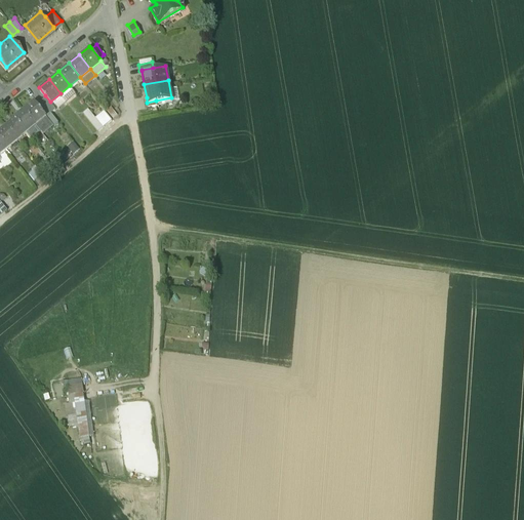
[(70,85),(61,93),(66,100),(76,91),(70,85)]
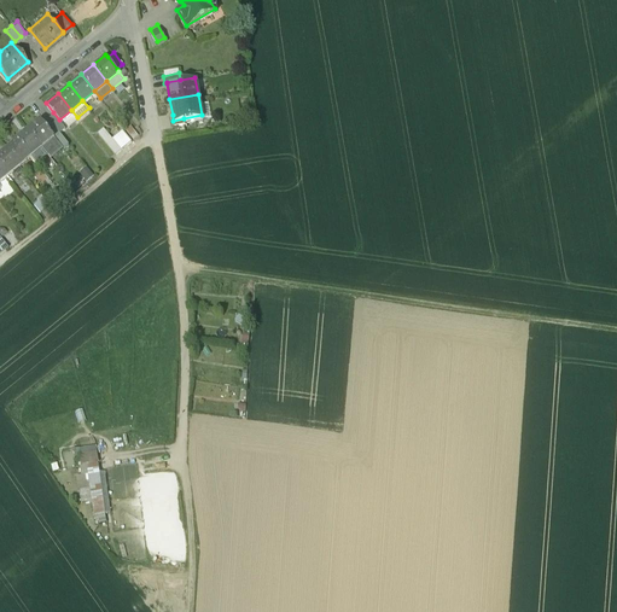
[(47,116),(58,129),(63,124),(59,120),(53,112),(47,116)]
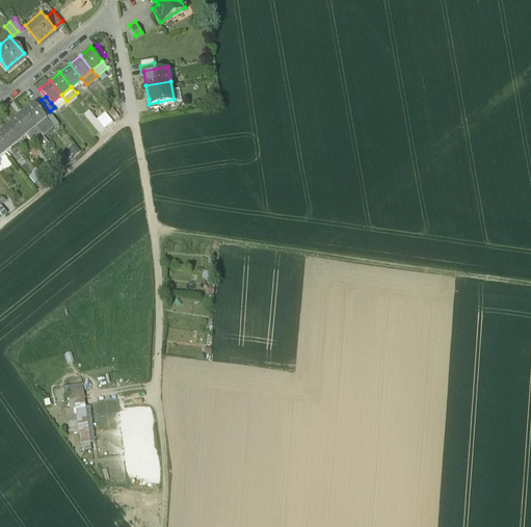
[(36,104),(45,115),(50,111),(41,100),(36,104)]
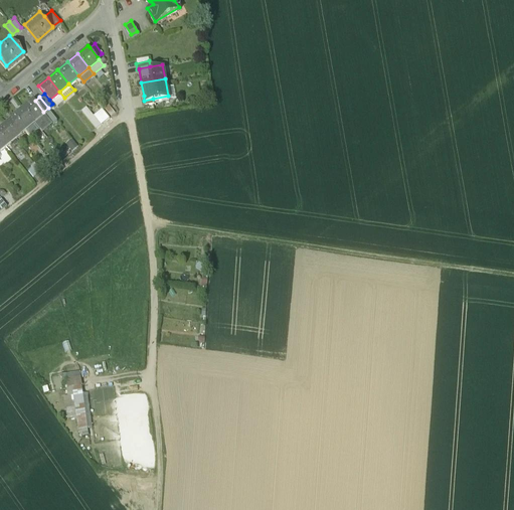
[(35,101),(33,99),(23,107),(34,119),(43,112),(35,101)]
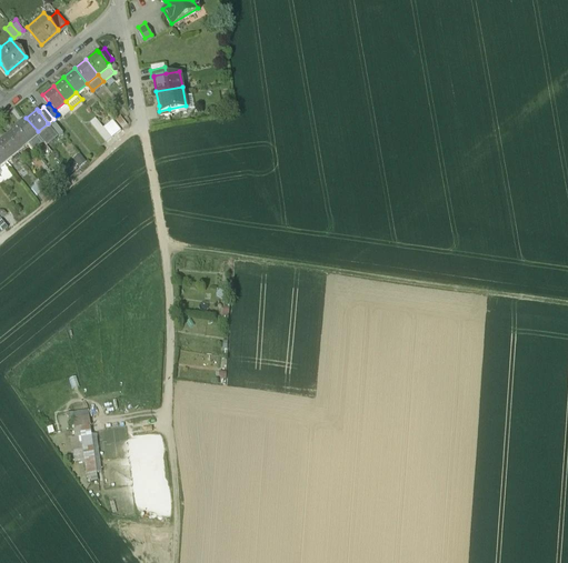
[(115,116),(122,124),(127,121),(119,112),(115,116)]
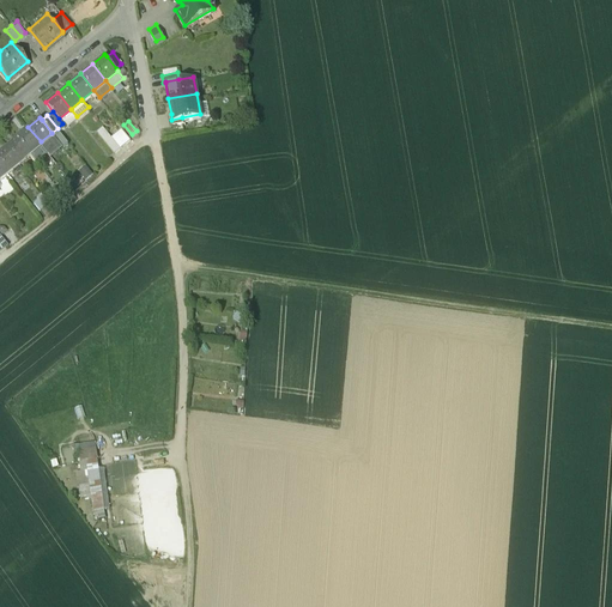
[(114,149),(119,144),(110,134),(102,123),(96,127),(114,149)]
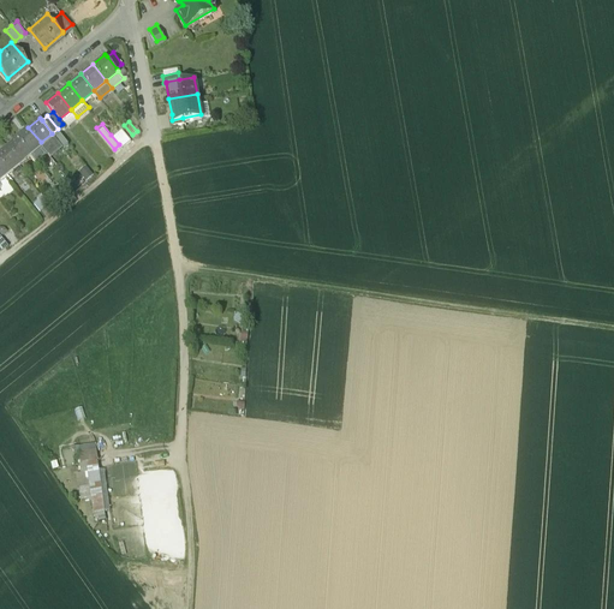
[(111,135),(119,144),(130,137),(120,126),(111,135)]
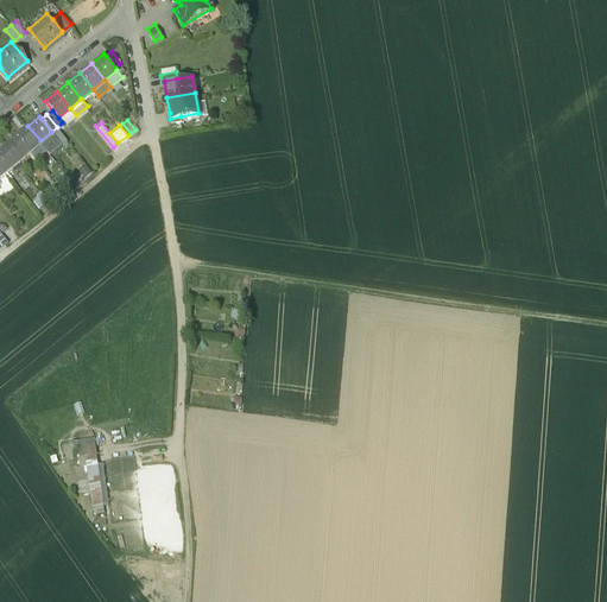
[(29,150),(40,140),(27,126),(16,134),(29,150)]
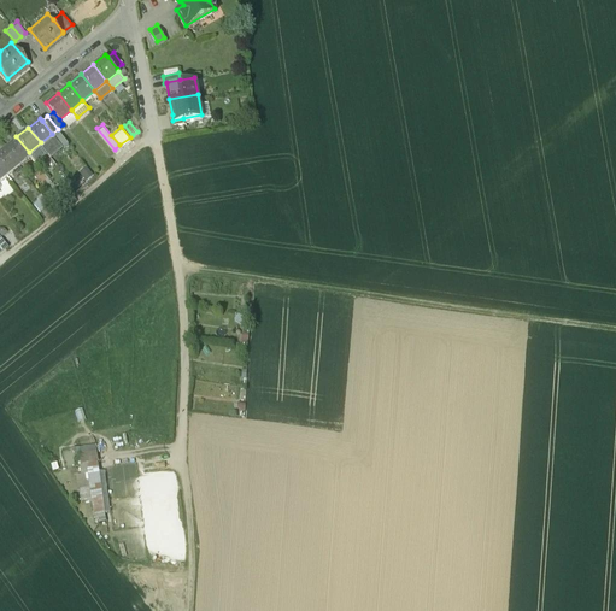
[(58,129),(52,134),(64,147),(69,142),(58,129)]
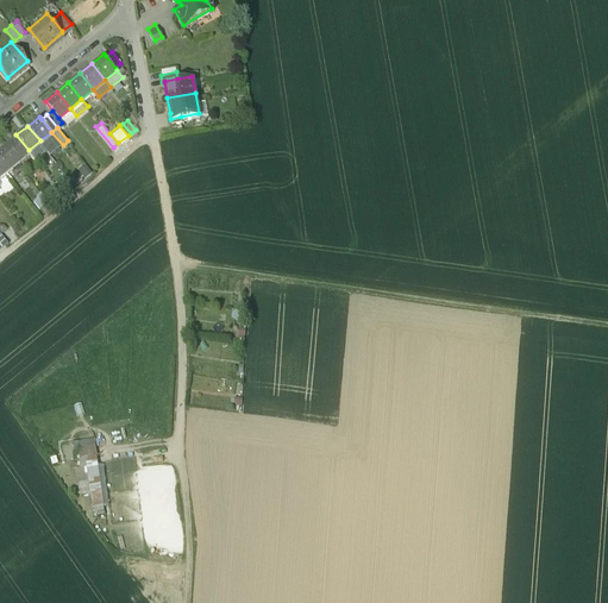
[(41,140),(46,149),(51,155),(63,145),(51,132),(41,140)]
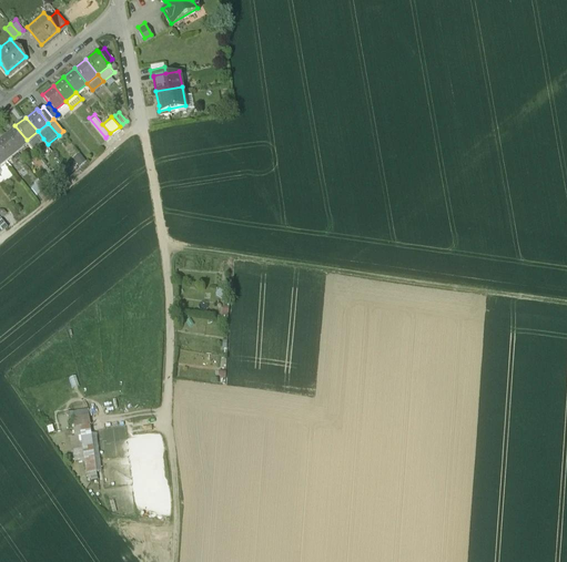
[(16,149),(27,140),(14,125),(4,134),(16,149)]
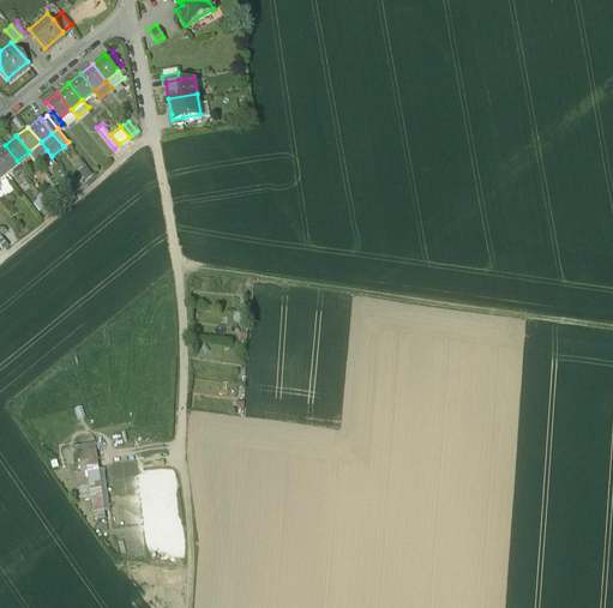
[(41,142),(29,151),(36,161),(42,156),(41,154),(44,151),(47,150),(41,142)]
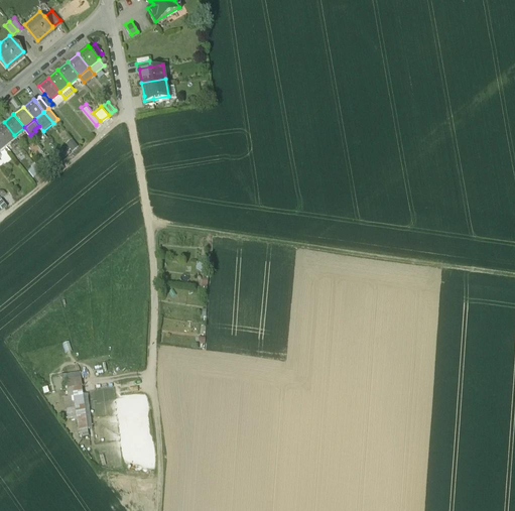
[(0,137),(4,143),(14,135),(4,122),(0,124),(0,137)]
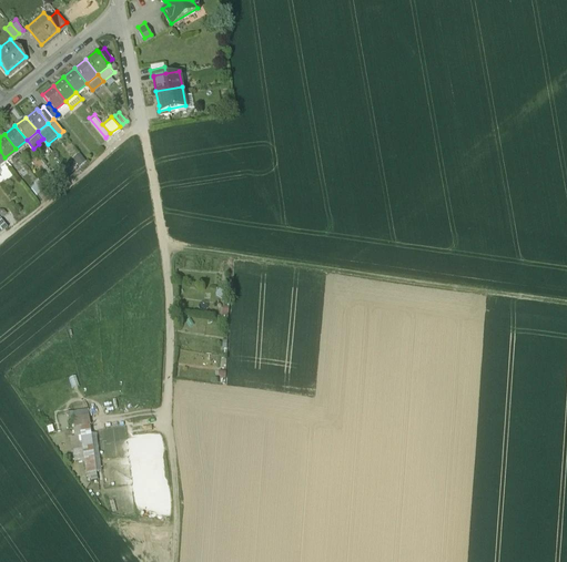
[(72,155),(80,164),(87,159),(79,150),(72,155)]
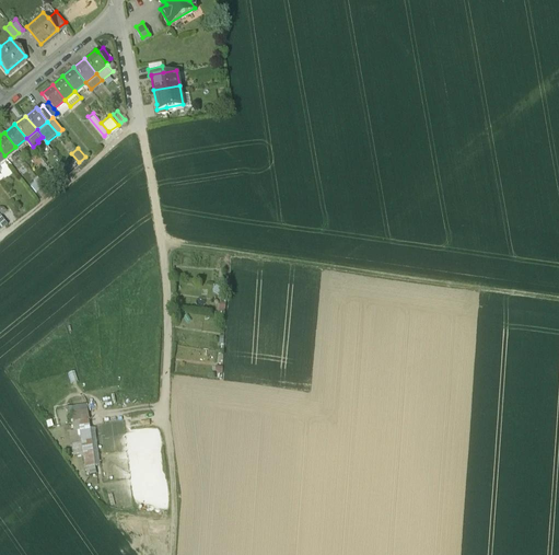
[(32,177),(34,180),(30,183),(35,189),(45,182),(37,173),(32,177)]
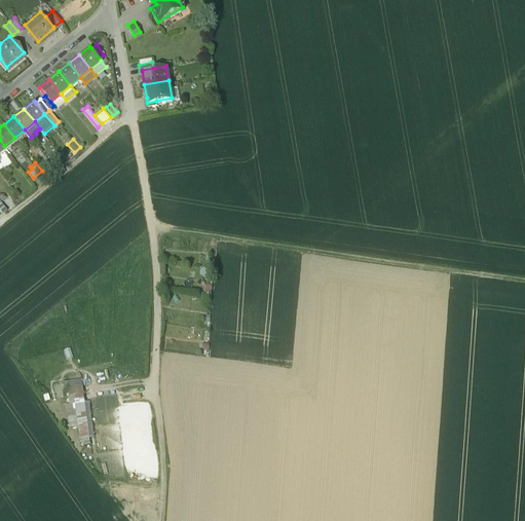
[(67,383),(81,381),(79,371),(74,372),(73,371),(65,372),(67,383)]
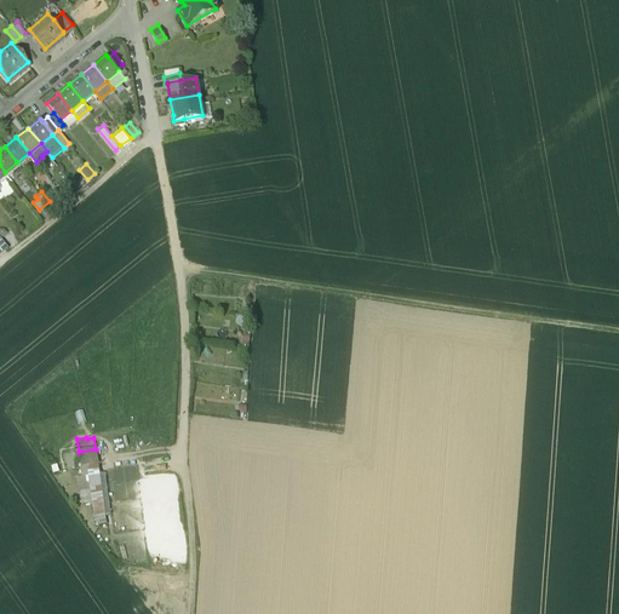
[(86,462),(97,459),(96,449),(79,452),(80,462),(86,462)]
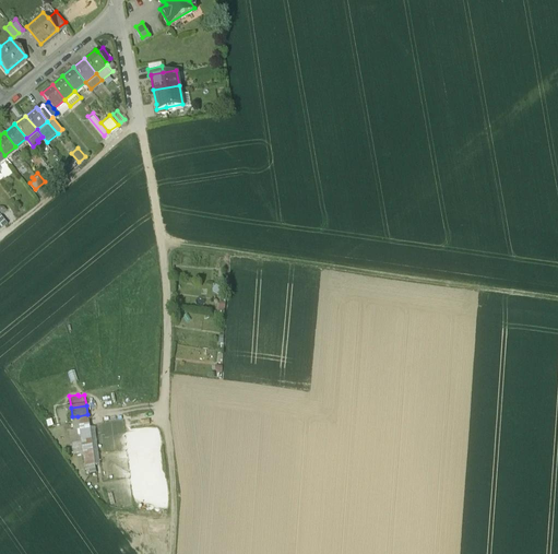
[(87,414),(78,416),(84,462),(95,461),(87,414)]
